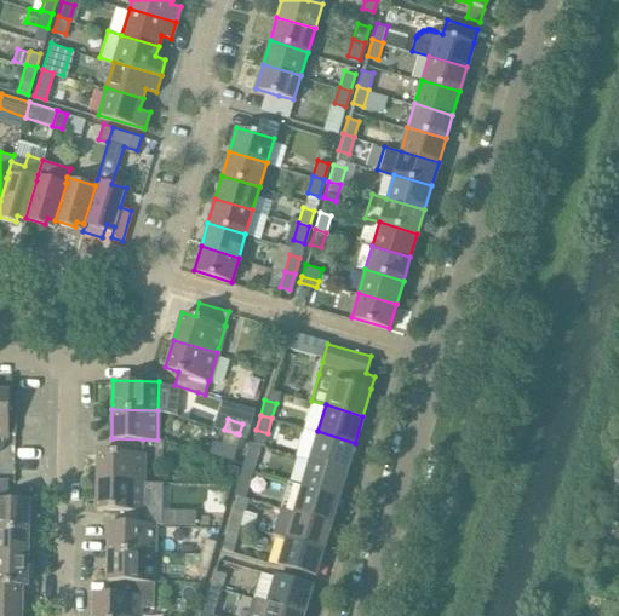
[(235,447),(239,435),(236,433),(224,430),(221,442),(235,447)]
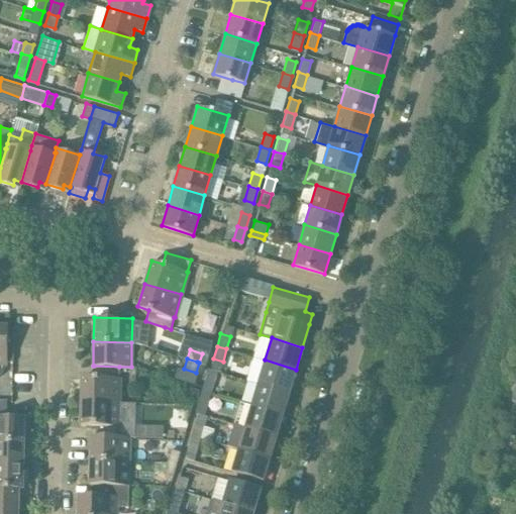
[(289,391),(296,370),(265,360),(259,382),(289,391)]
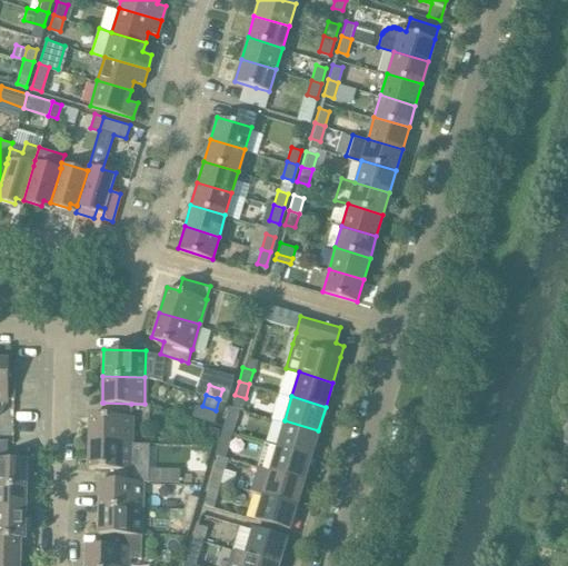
[(131,404),(103,403),(103,415),(89,414),(89,440),(131,442),(132,415),(131,415),(131,404)]
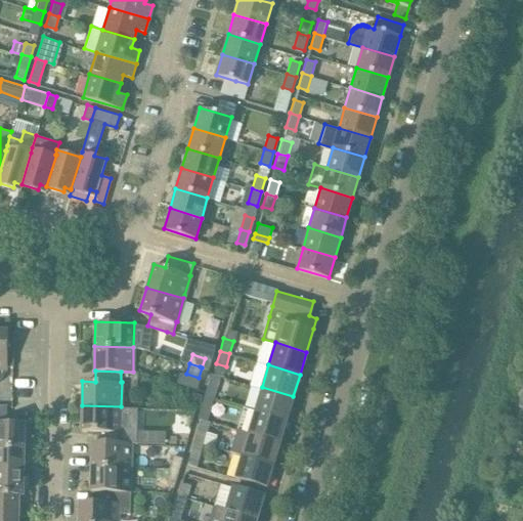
[(255,409),(287,419),(293,396),(262,387),(255,409)]
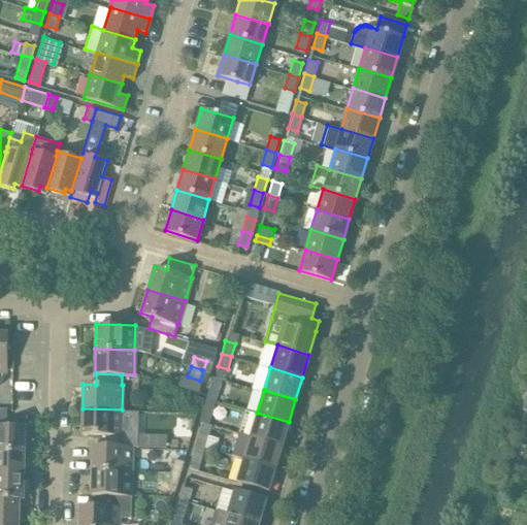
[(196,394),(192,405),(201,408),(204,397),(196,394)]
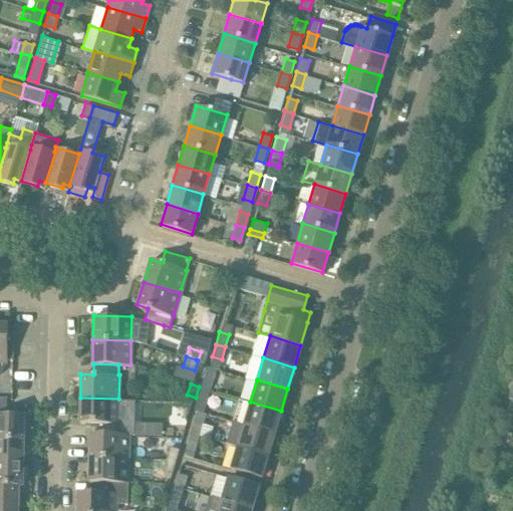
[(209,390),(200,388),(194,408),(203,410),(209,390)]
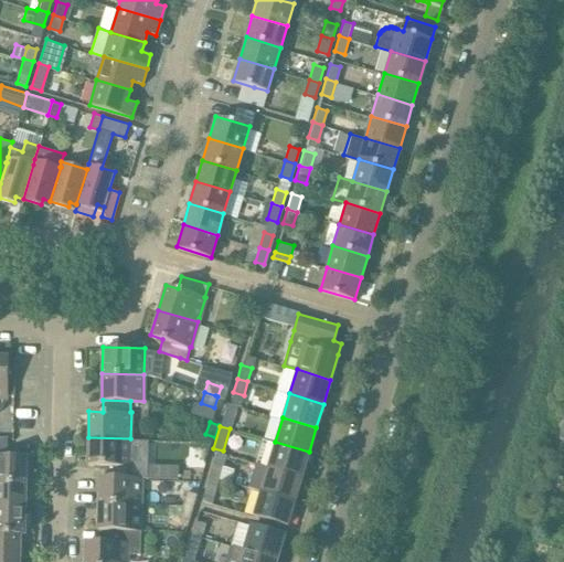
[(130,438),(88,437),(87,464),(100,464),(100,476),(128,477),(129,465),(130,465),(130,438)]
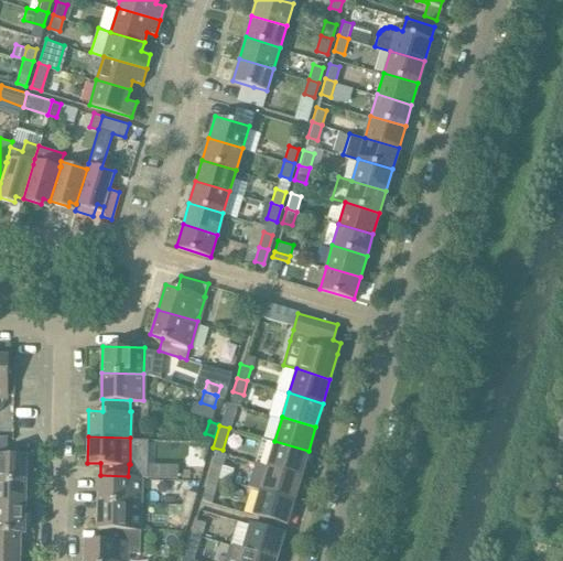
[(301,475),(309,451),(274,441),(268,465),(301,475)]
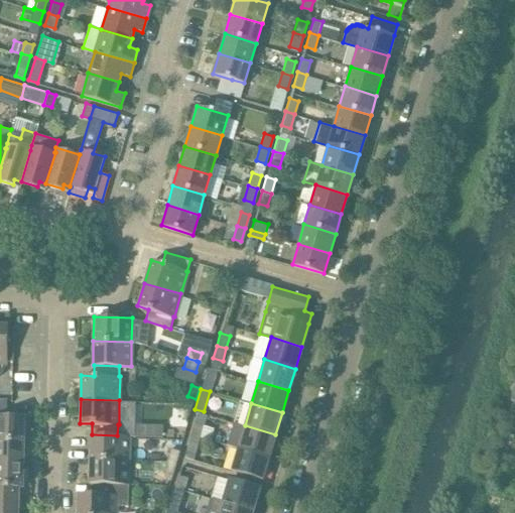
[(505,419),(514,422),(514,411),(507,409),(505,419)]
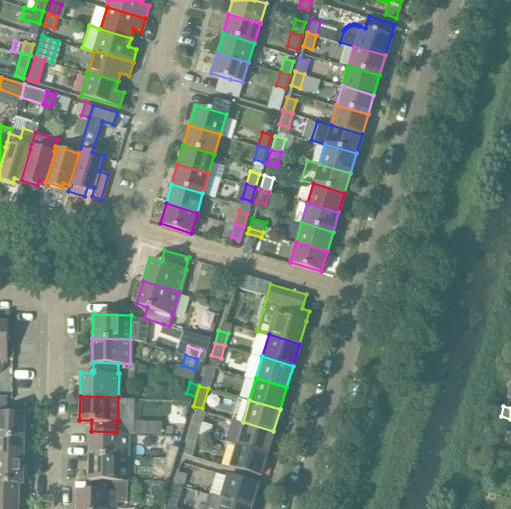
[(192,419),(201,422),(205,410),(196,408),(192,419)]
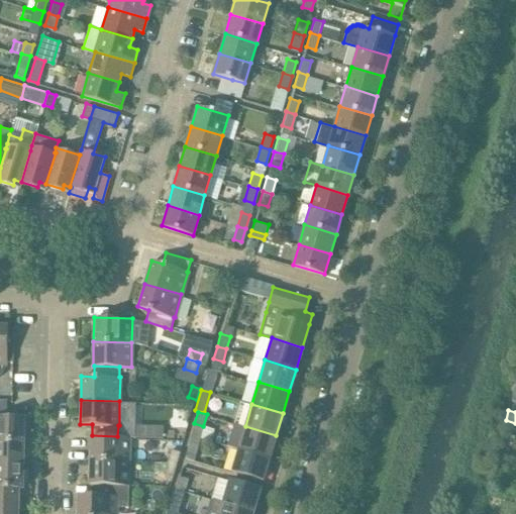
[(0,439),(23,440),(23,417),(0,416),(0,439)]
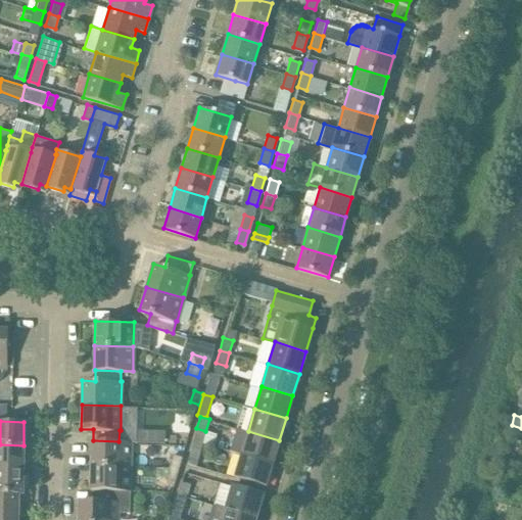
[(241,454),(273,463),(279,440),(248,431),(236,427),(232,440),(244,444),(241,454)]
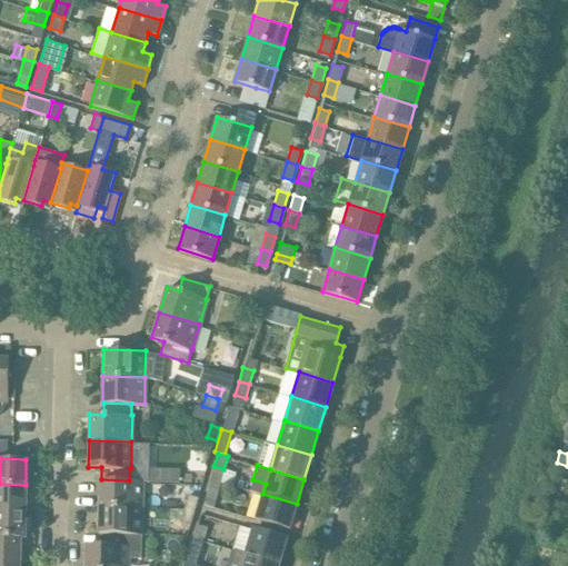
[(220,480),(210,478),(202,503),(212,506),(220,480)]
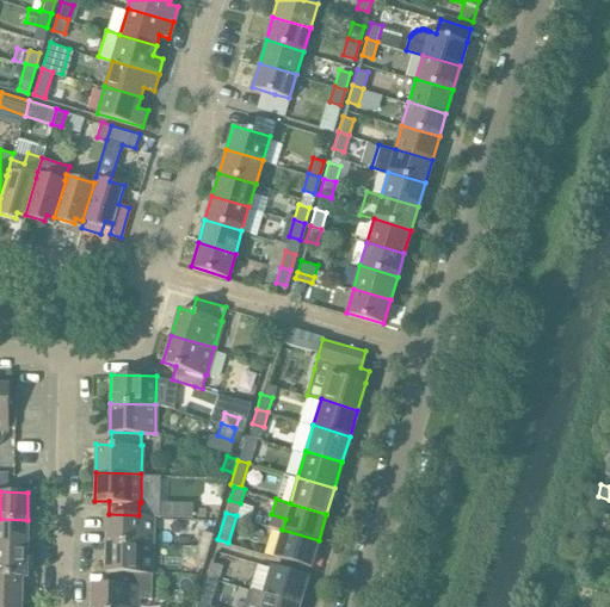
[(108,543),(153,544),(153,515),(139,515),(109,514),(108,514),(108,543)]
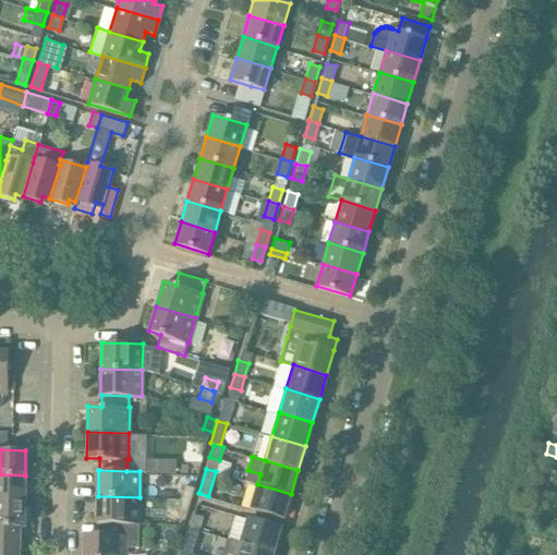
[(0,499),(24,501),(25,475),(0,474),(0,499)]
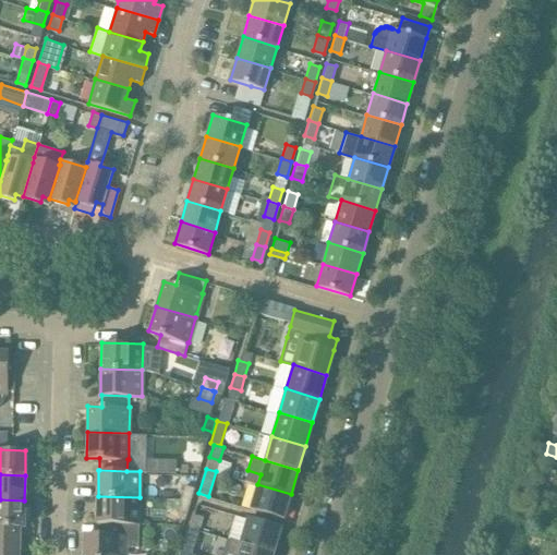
[(184,484),(180,497),(190,501),(194,486),(184,484)]
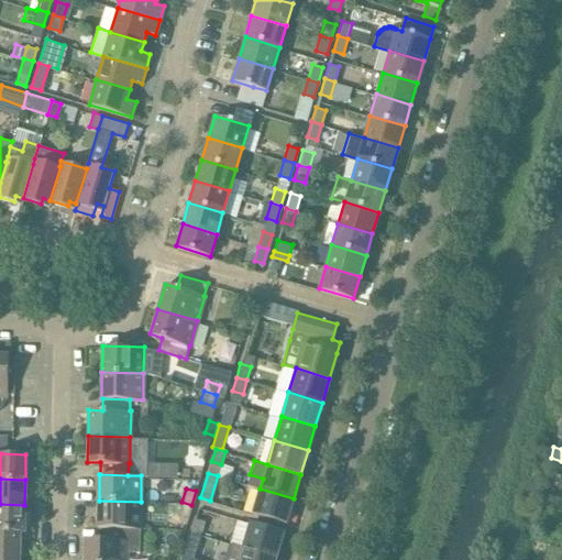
[(294,498),(260,489),(253,513),(286,523),(294,498)]
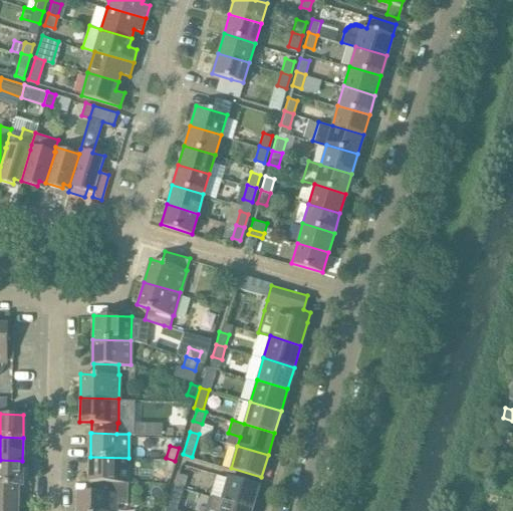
[(129,458),(90,457),(89,481),(90,481),(102,481),(115,481),(127,482),(129,458)]
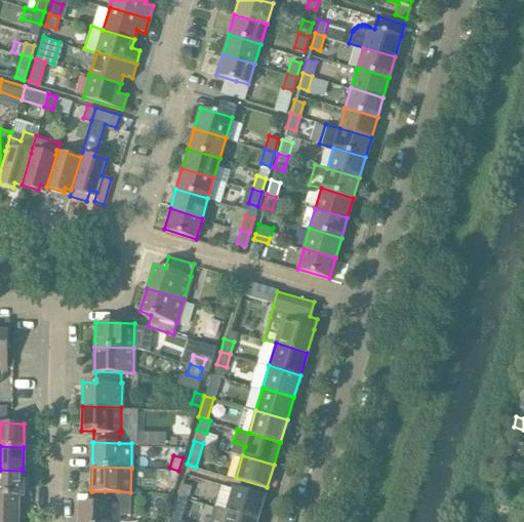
[(178,471),(169,468),(165,481),(175,483),(178,471)]
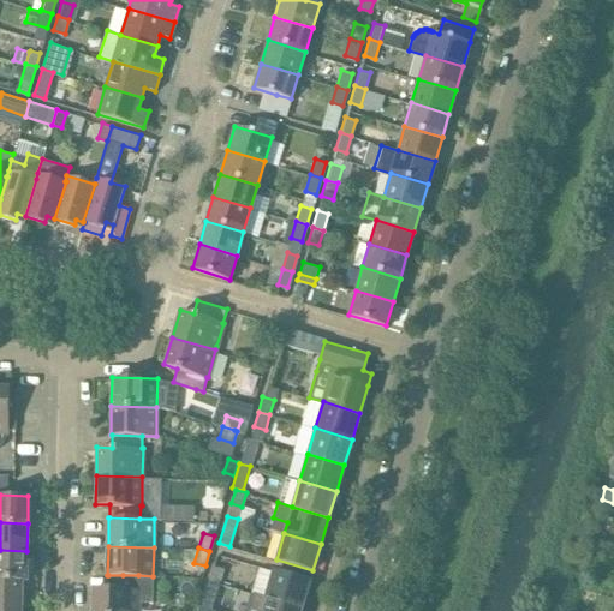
[(27,551),(0,550),(0,577),(27,579),(27,551)]
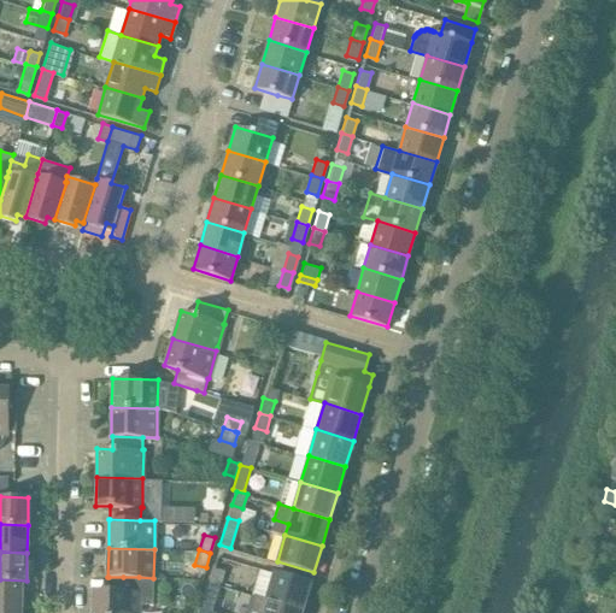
[(209,581),(220,584),(224,570),(213,567),(209,581)]
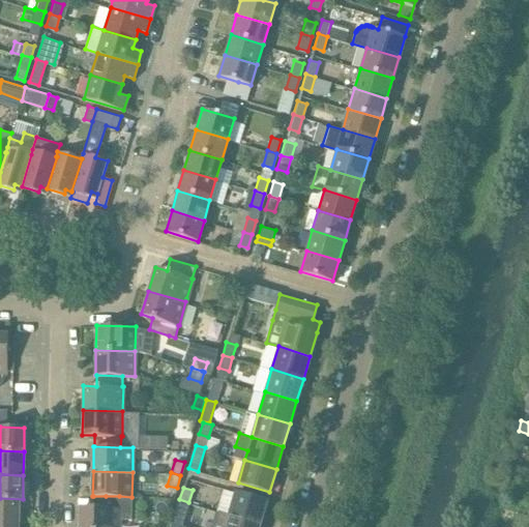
[(235,491),(228,514),(260,523),(267,500),(235,491)]
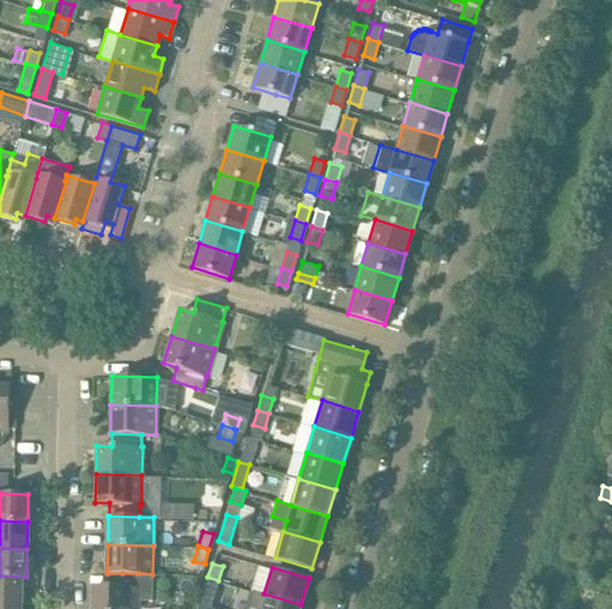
[(122,573),(108,573),(108,586),(94,585),(92,608),(138,608),(138,598),(152,598),(152,574),(138,573),(122,573)]
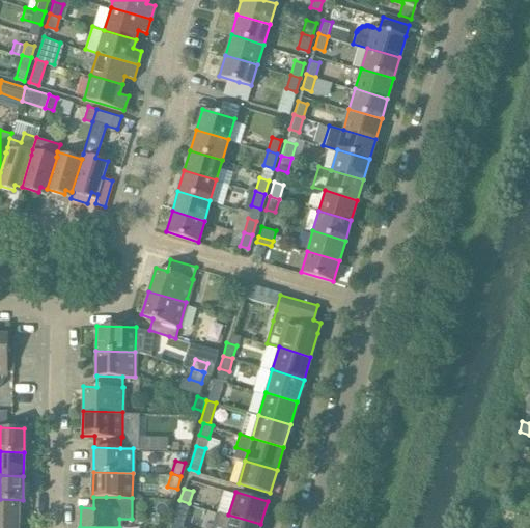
[(0,523),(18,524),(19,501),(23,501),(23,500),(0,499),(0,523)]
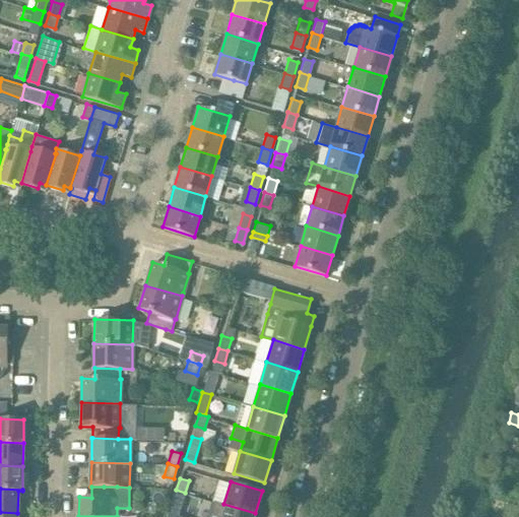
[(181,505),(185,493),(176,490),(172,503),(181,505)]
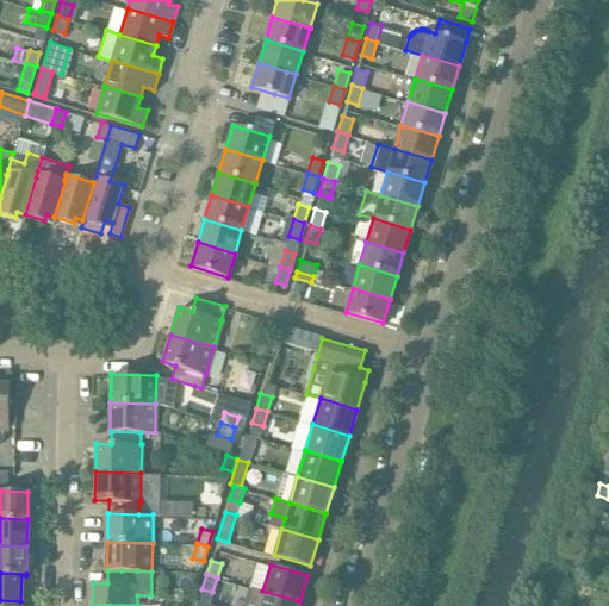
[(262,591),(248,587),(242,605),(298,605),(299,601),(262,591)]
